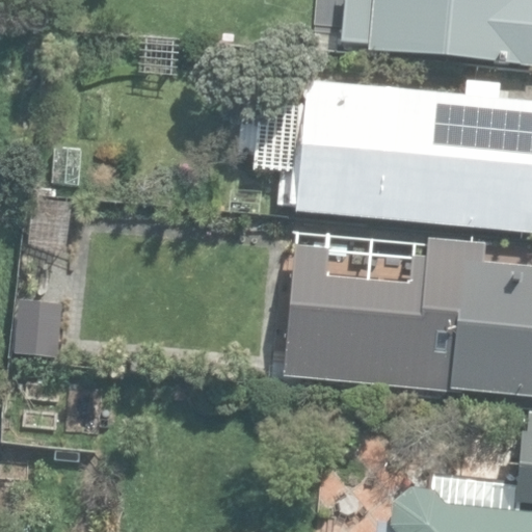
[(370,55),(531,68),(531,0),(345,0),(342,45),(370,47),(370,55)]
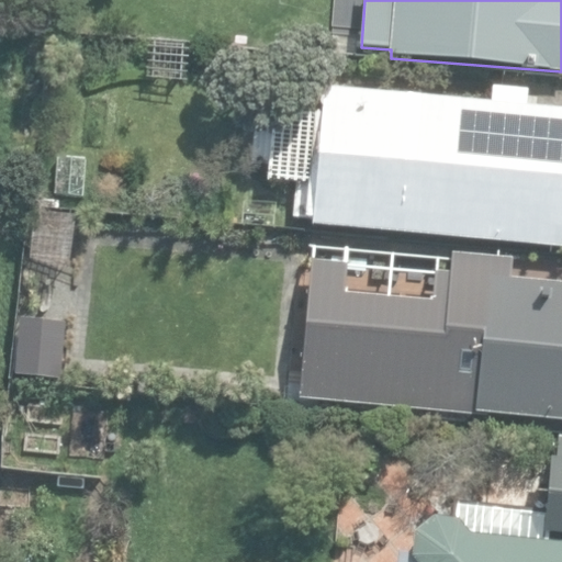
[(292,220),(561,247),(561,111),(324,87),(322,113),(277,108),(270,178),(296,180),(292,220)]
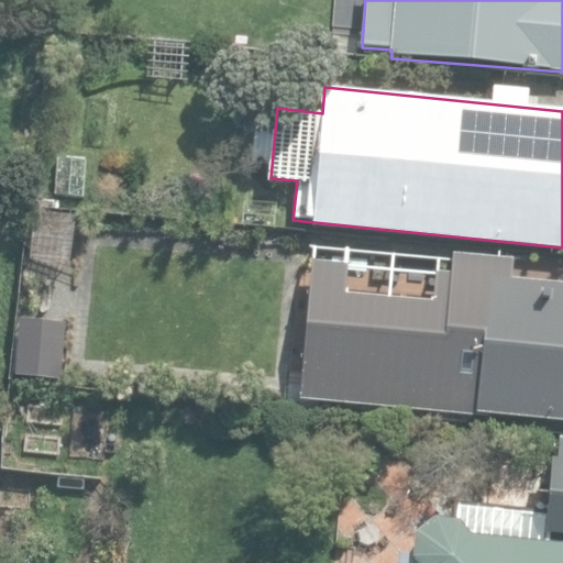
[(301,396),(562,421),(562,286),(517,282),(519,261),(450,254),(444,310),(350,300),(353,269),(315,265),(301,396)]
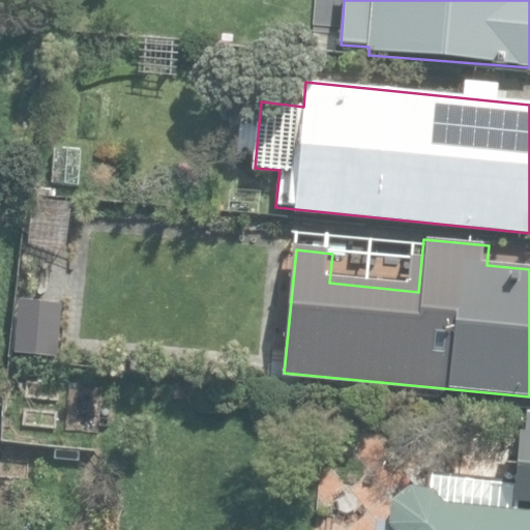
[(58,359),(63,303),(20,299),(13,355),(58,359)]
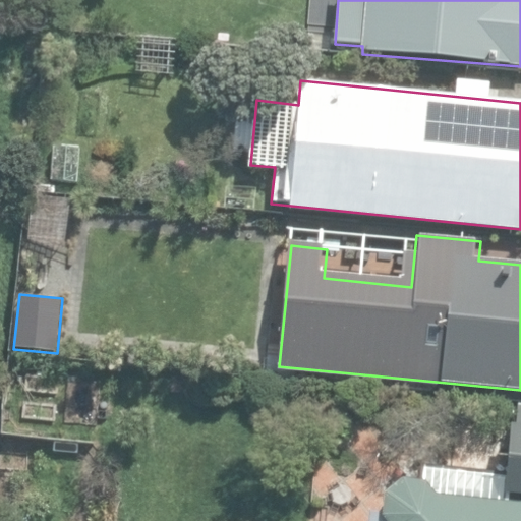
[(520,520),(520,402),(504,401),(498,471),(506,471),(503,505),(429,496),(421,480),(395,479),(380,495),(379,509),(364,507),(362,520),(520,520)]
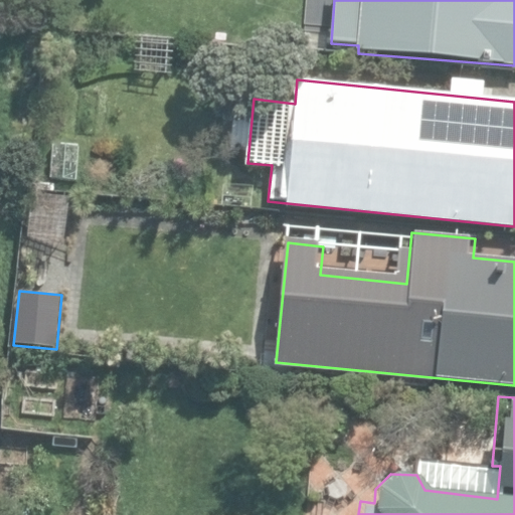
All buildings are outlined.
